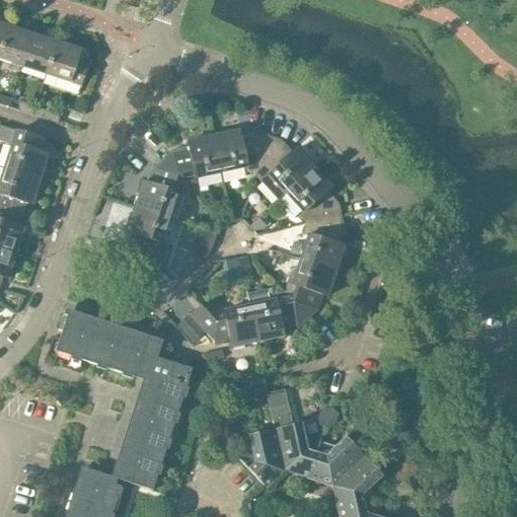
[(0,55),(10,25),(0,22),(0,55)]
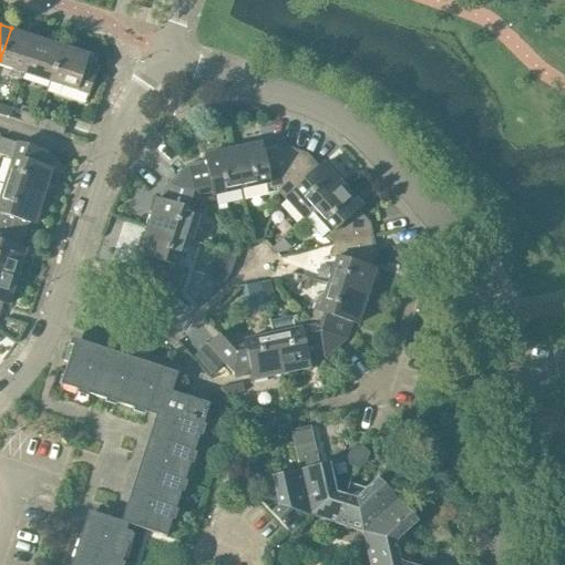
[(0,63),(26,72),(37,37),(11,28),(0,60),(0,63)]
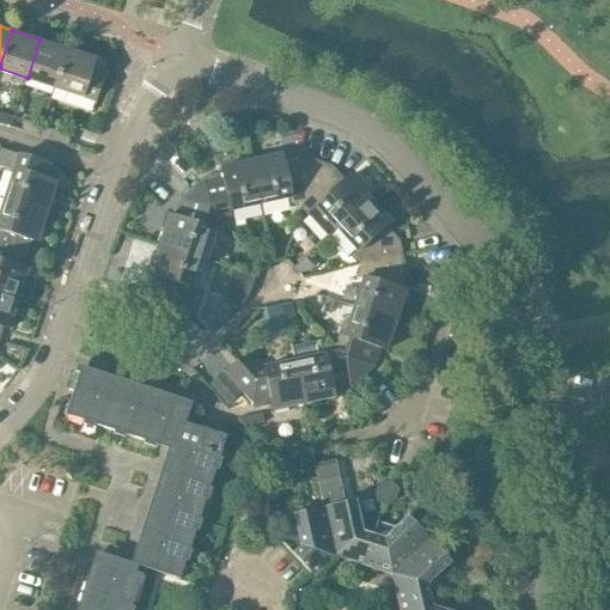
[(56,87),(68,49),(40,40),(28,78),(56,87)]
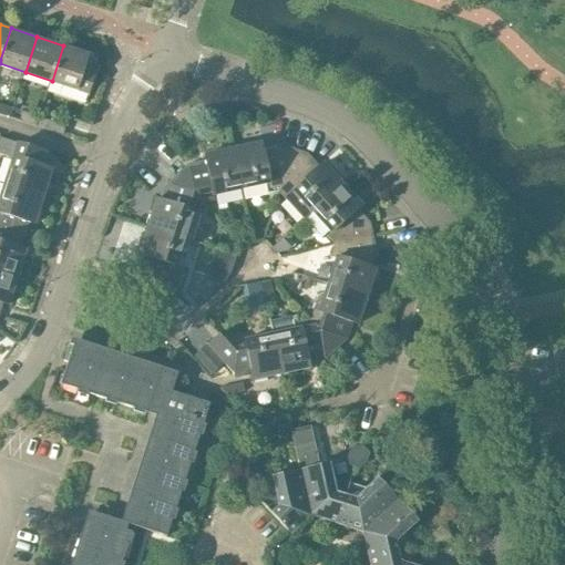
[(63,45),(52,81),(90,93),(99,67),(88,62),(90,54),(63,45)]
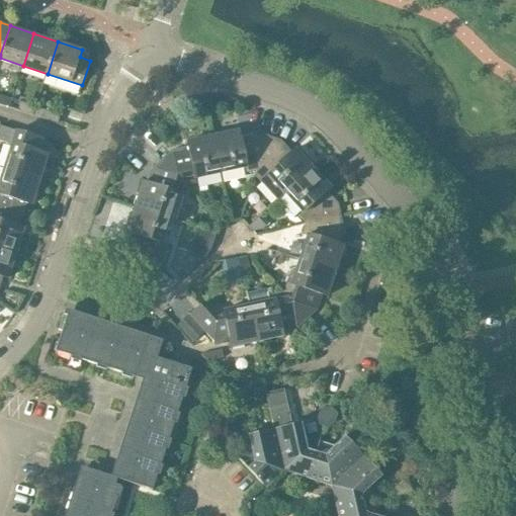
[(0,103),(9,106),(12,97),(0,93),(0,103)]
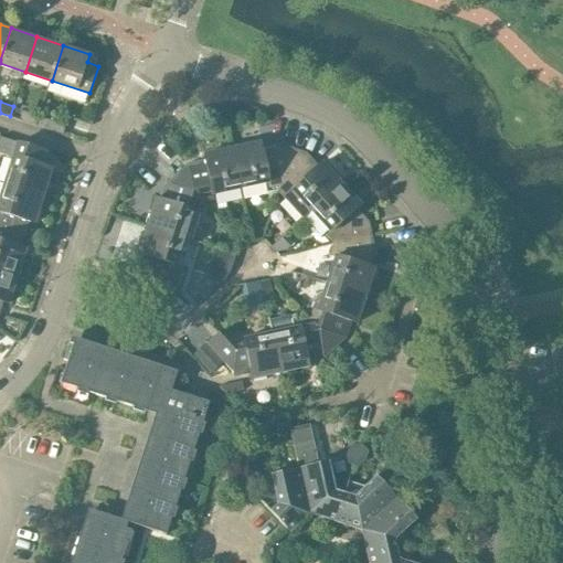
[(36,125),(38,124),(40,115),(23,109),(20,119),(36,125)]
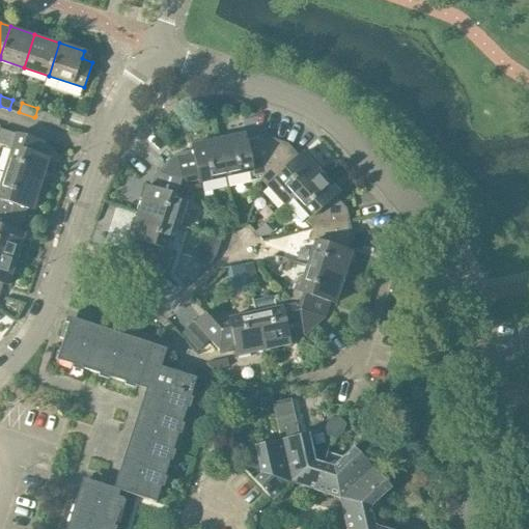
[(60,126),(62,116),(47,111),(44,120),(60,126)]
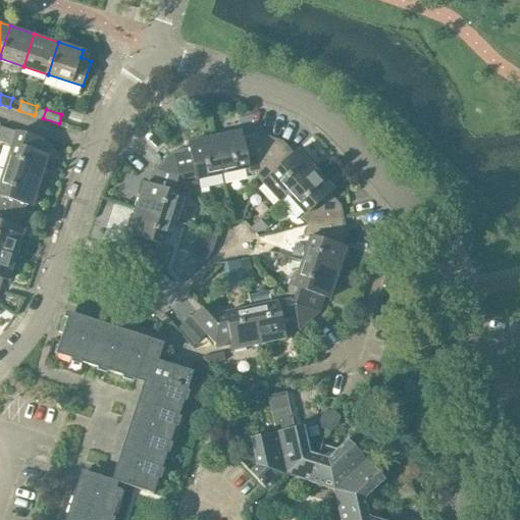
[(4,168),(41,179),(49,155),(39,152),(43,139),(0,124),(0,139),(12,143),(4,168)]
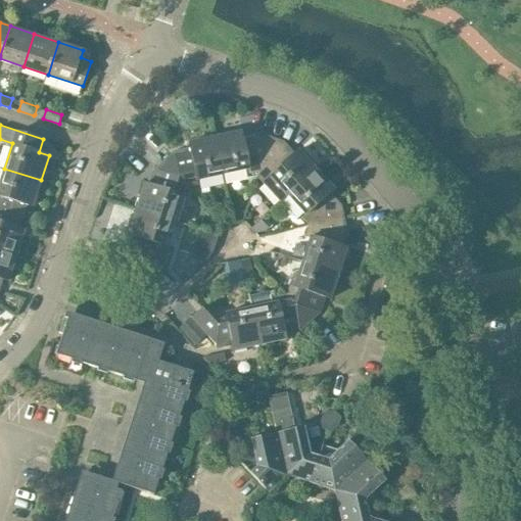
[(259,171),(271,135),(258,132),(256,138),(243,140),(241,131),(216,136),(224,173),(248,168),(249,173),(259,171)]
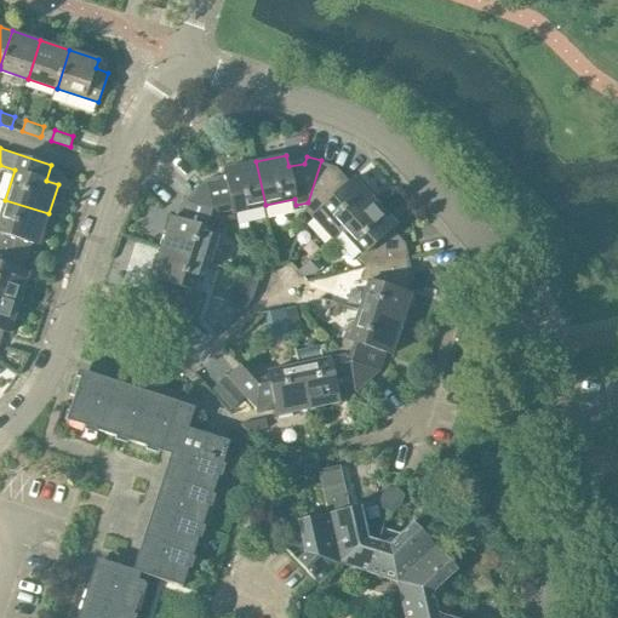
[(335,172),(337,166),(321,160),(308,202),(309,202),(307,209),(333,238),(342,230),(375,199),(354,177),(345,184),(335,172)]
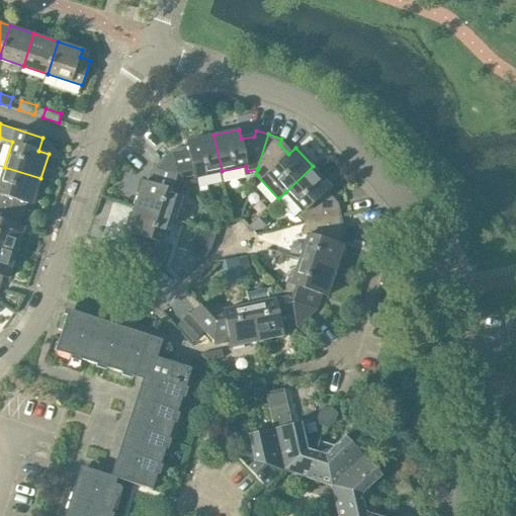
[(196,177),(222,171),(213,135),(187,141),(189,151),(177,154),(172,149),(163,157),(187,184),(197,182),(196,177)]
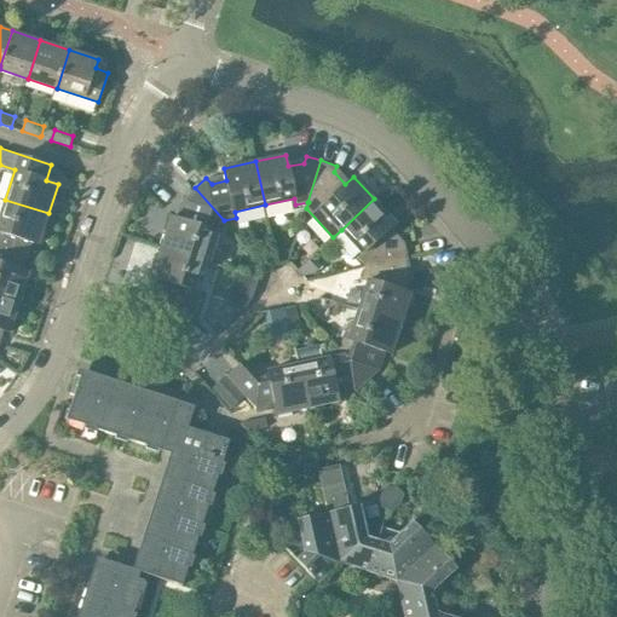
[(172,215),(162,246),(205,259),(211,260),(219,232),(224,220),(195,188),(183,199),(188,203),(182,219),(172,215)]
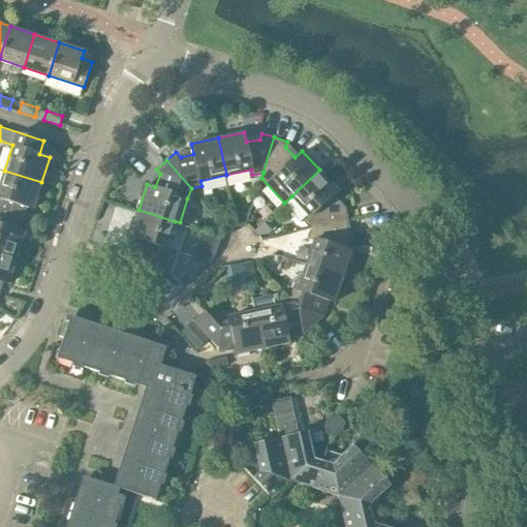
[(331,197),(338,190),(319,169),(291,196),(309,215),(305,218),(312,227),(349,219),(346,206),(340,208),(331,197)]
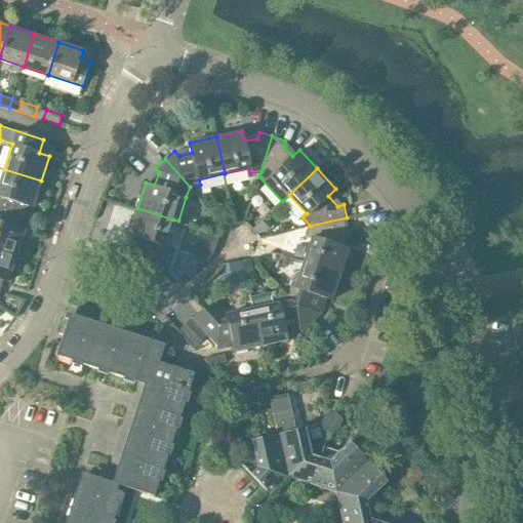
[(33,205),(41,180),(4,169),(0,183),(0,208),(19,215),(24,202),(33,205)]
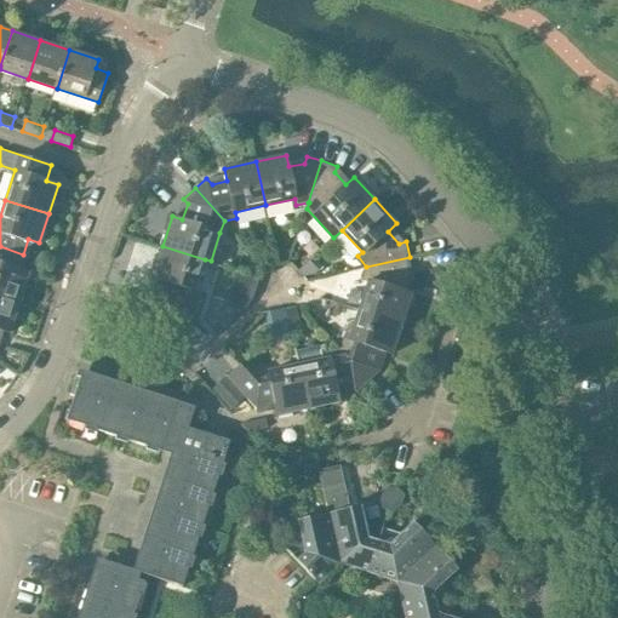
[(18,268),(23,255),(0,246),(0,295),(19,302),(29,272),(18,268)]
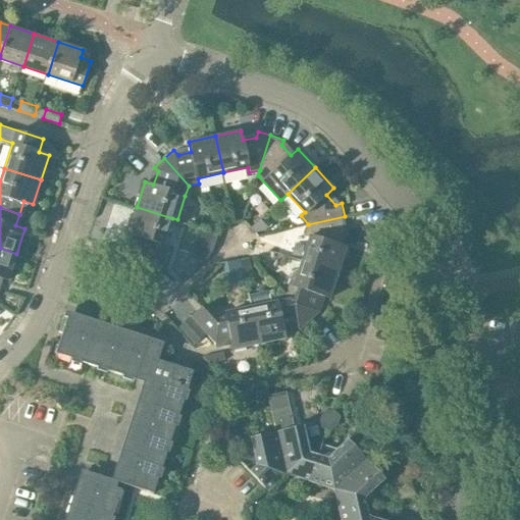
[(137,207),(128,232),(138,235),(133,251),(157,277),(168,268),(167,267),(173,246),(164,243),(172,218),(137,207)]
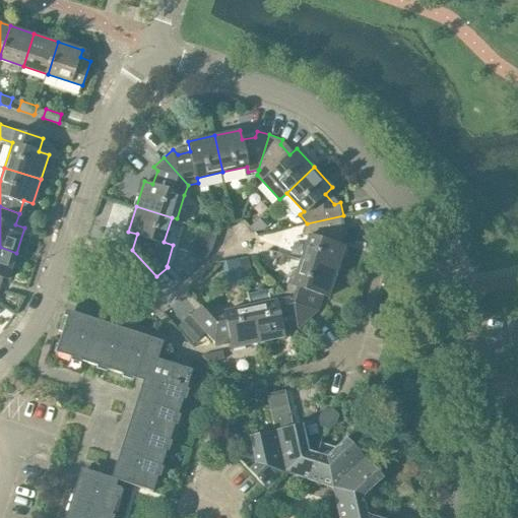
[(301,259),(336,271),(344,246),(336,243),(340,230),(345,229),(343,215),(307,223),(304,234),(309,236),(301,259)]
